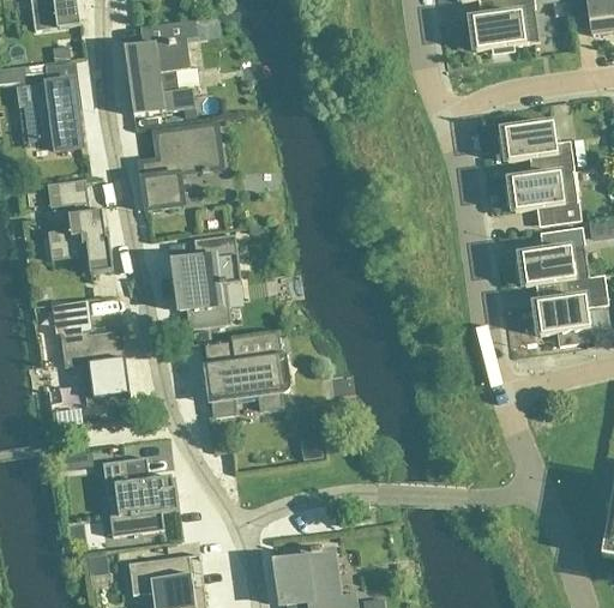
[(79,24),(76,0),(31,0),(35,30),(79,24)]
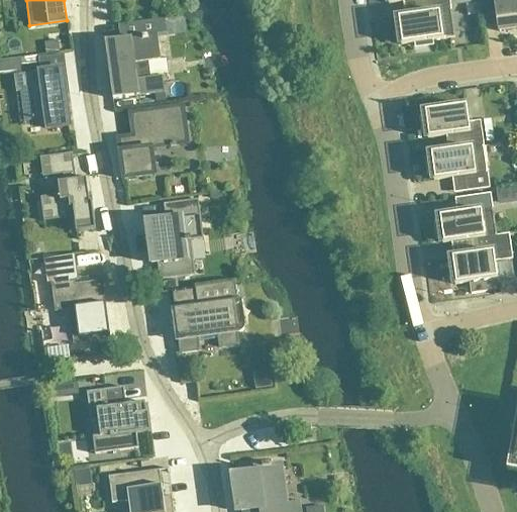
[(415,40),(415,44),(431,41),(430,38),(454,34),(449,0),(424,0),(425,11),(396,15),(400,42),(415,40)]
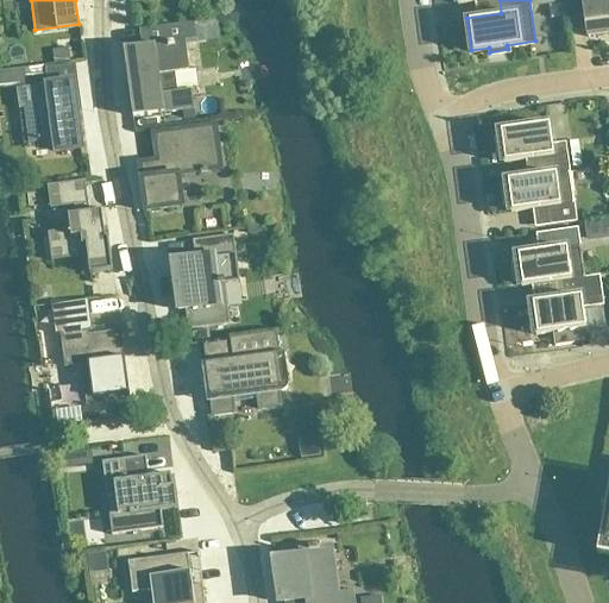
[(581,0),(586,35),(608,30),(608,8),(607,0),(581,0)]
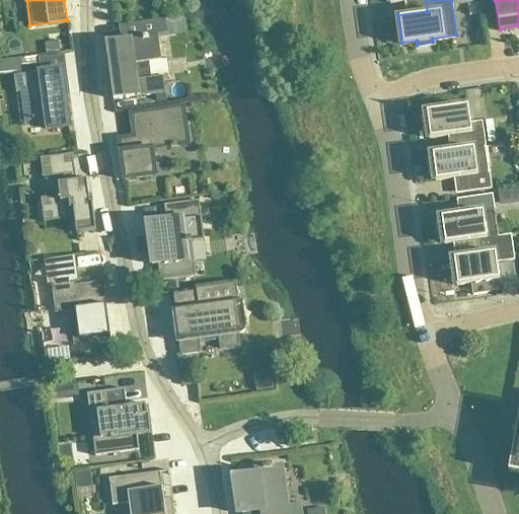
[(120,37),(104,39),(108,65),(110,81),(113,96),(164,89),(162,74),(150,75),(148,59),(160,58),(156,31),(184,27),(182,13),(141,18),(143,33),(120,37)]
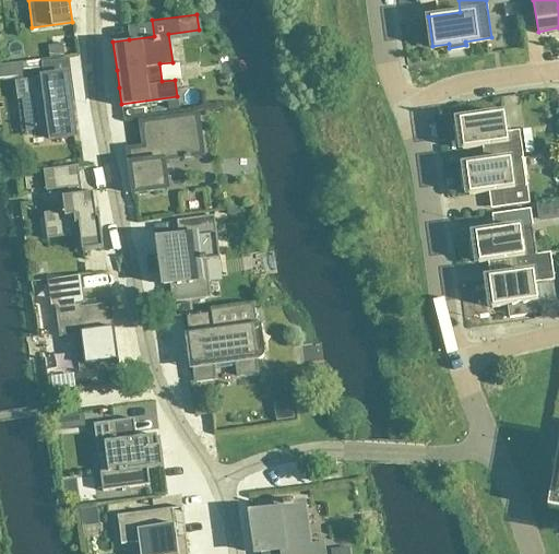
[(0,78),(12,78),(10,61),(0,62),(0,78)]
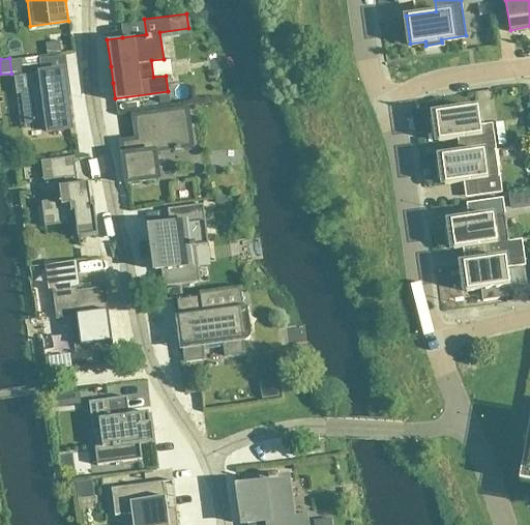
[(48,129),(70,126),(62,68),(13,75),(16,92),(20,91),(24,122),(47,119),(48,129)]
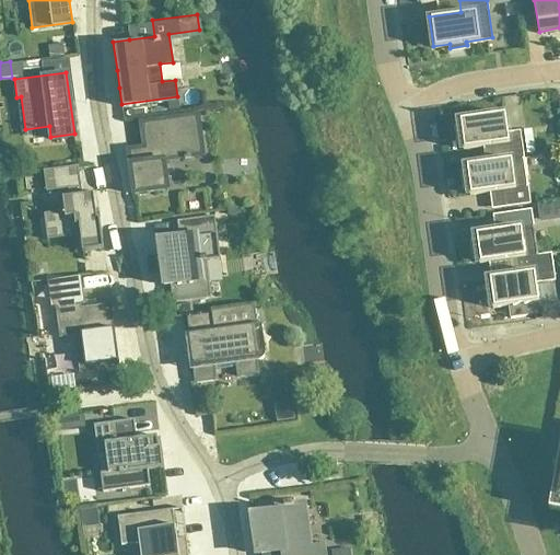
[(202,153),(197,112),(150,118),(152,134),(143,135),(146,152),(128,154),(133,192),(163,187),(160,159),(184,155),(184,157),(190,157),(189,154),(202,153)]
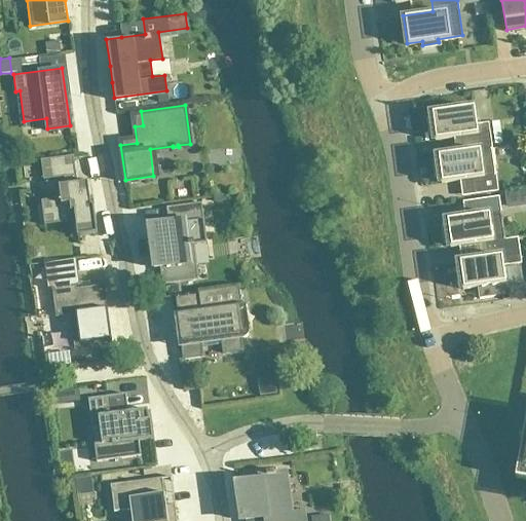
[(465,150),(491,146),(488,120),(477,122),(474,105),(430,111),(431,117),(427,117),(429,134),(434,133),(435,139),(463,135),(465,150)]
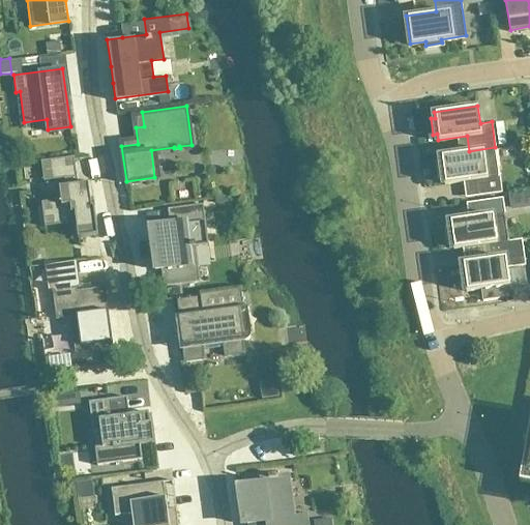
[(475,195),(501,191),(495,147),(469,151),(440,155),(441,161),(437,162),(439,177),(443,177),(443,182),(473,178),(475,195)]
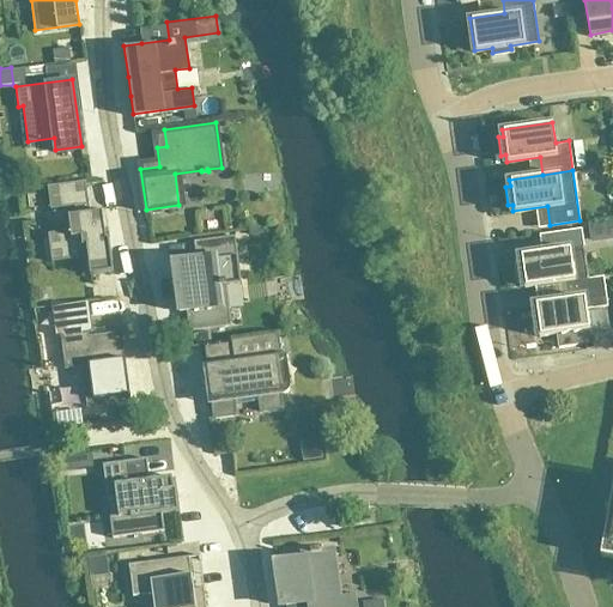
[(89,211),(84,178),(47,183),(49,207),(73,204),(74,212),(67,213),(70,228),(47,231),(50,260),(87,255),(90,273),(113,269),(108,236),(105,236),(102,208),(89,211)]
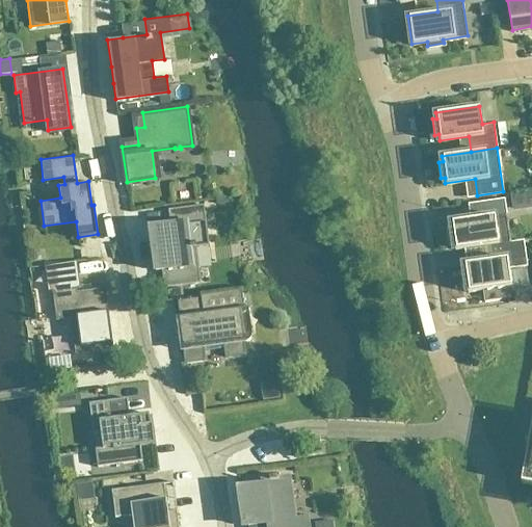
[(490,243),(510,240),(504,196),(478,201),(480,216),(451,220),(451,227),(448,227),(450,243),(454,242),(454,248),(490,243)]
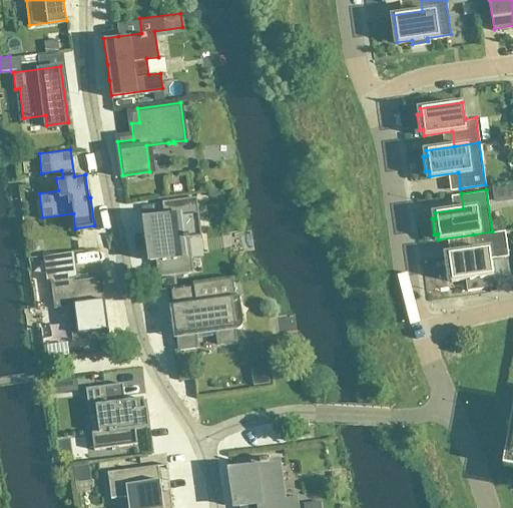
[(201,234),(195,195),(161,200),(163,214),(143,217),(149,260),(155,259),(157,276),(192,271),(188,236),(201,234)]
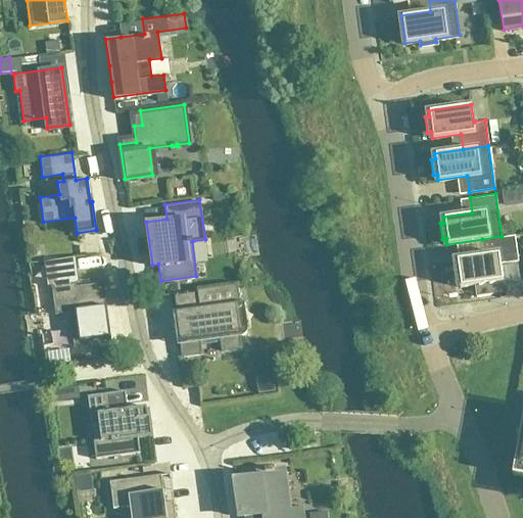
[(514,234),(502,236),(482,239),(484,254),(456,259),(460,285),(474,283),(475,294),(505,290),(501,263),(518,260),(514,234)]
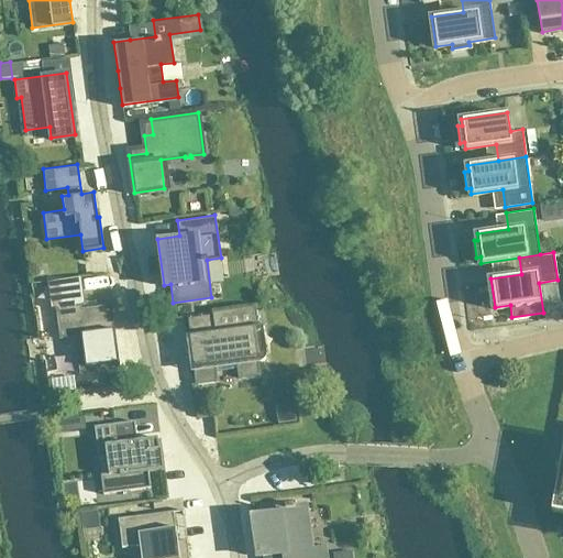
[(79,373),(119,368),(111,303),(83,306),(81,302),(84,302),(80,275),(46,280),(50,306),(54,306),(58,337),(90,332),(92,346),(75,348),(79,373)]
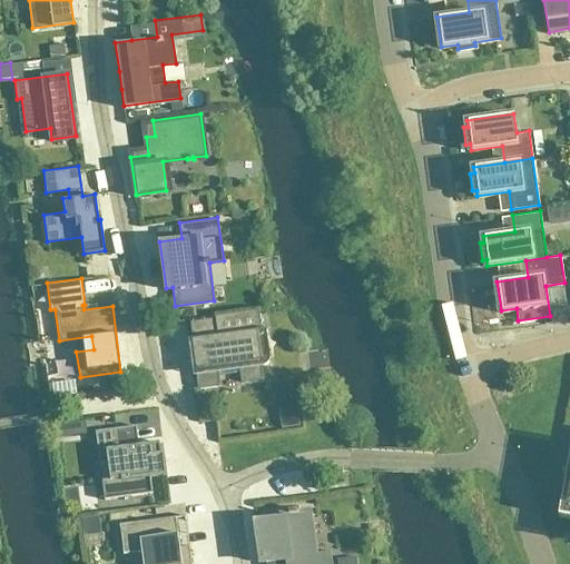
[(265,327),(261,328),(258,308),(214,314),(217,334),(188,338),(188,340),(190,339),(197,386),(219,383),(218,374),(239,370),(241,381),(263,377),(257,330),(266,329),(265,327)]
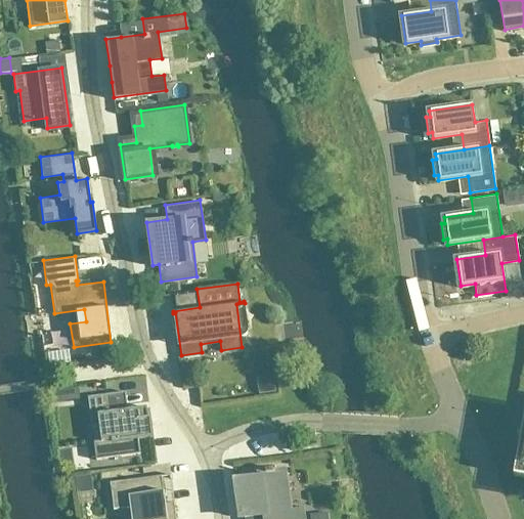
[(106,392),(87,395),(91,425),(98,424),(100,439),(93,440),(93,441),(114,438),(116,456),(139,451),(137,435),(150,434),(146,405),(128,407),(108,411),(106,392)]
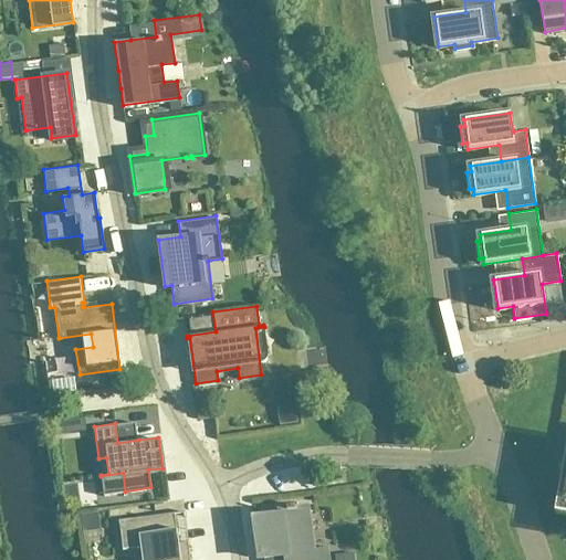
[(565,442),(565,443),(554,511),(565,513),(565,442)]
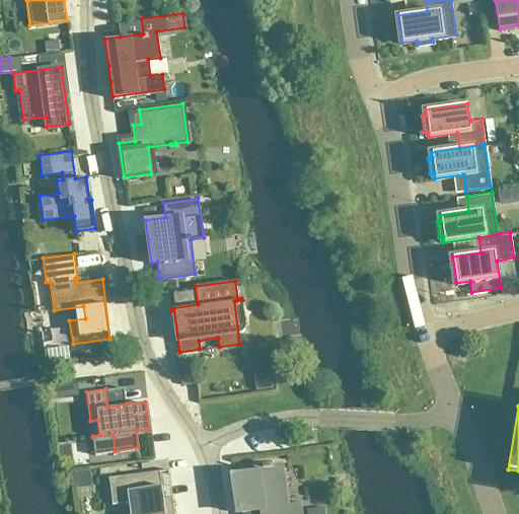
[(262,513),(299,513),(297,502),(286,504),(280,463),(270,464),(270,462),(262,463),(262,465),(255,466),(256,470),(232,473),(237,512),(262,508),(262,513)]
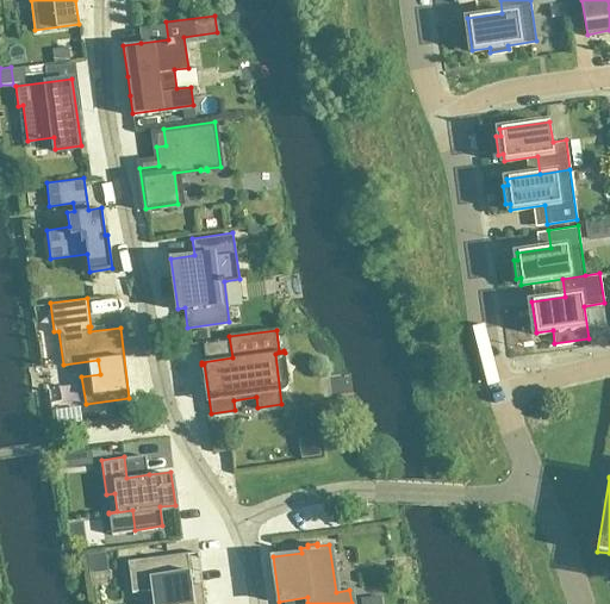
[(187,552),(128,560),(131,591),(150,589),(151,603),(205,603),(203,583),(192,584),(187,552)]
